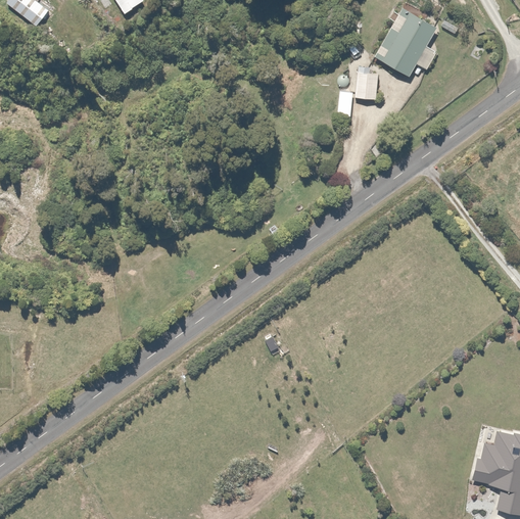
[(47,0),(8,0),(7,2),(39,29),(53,11),(45,4),(47,0)]
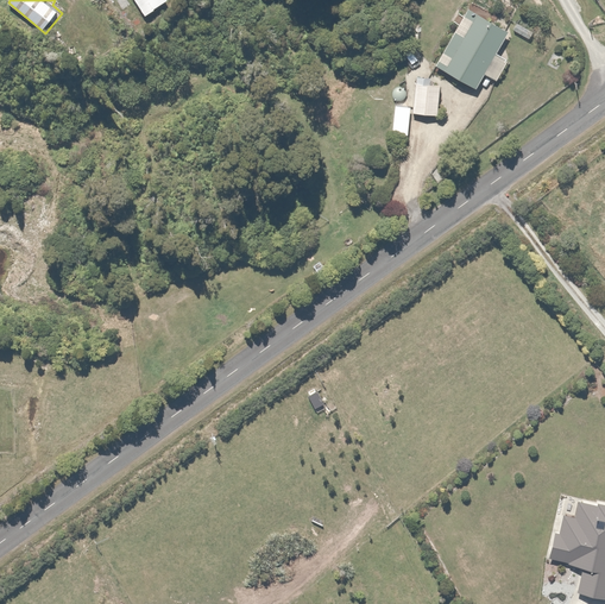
[(170,0),(134,0),(145,18),(171,2),(170,0)]
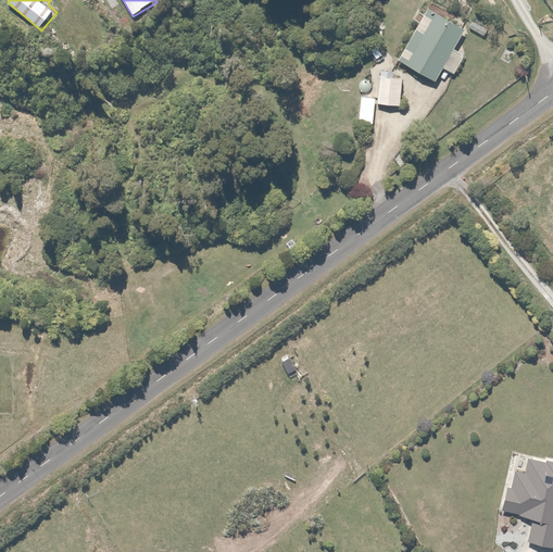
[(456,48),(467,27),(428,5),(397,61),(437,84),(443,70),(455,76),(467,54),(456,48)]
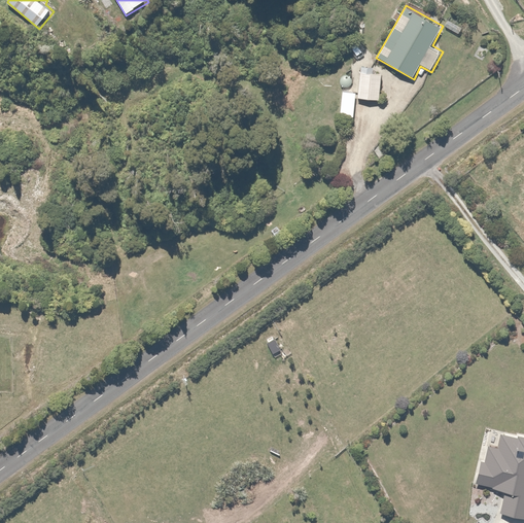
[(376,68),(367,67),(367,72),(360,71),(358,98),(382,100),(384,73),(376,72),(376,68)]
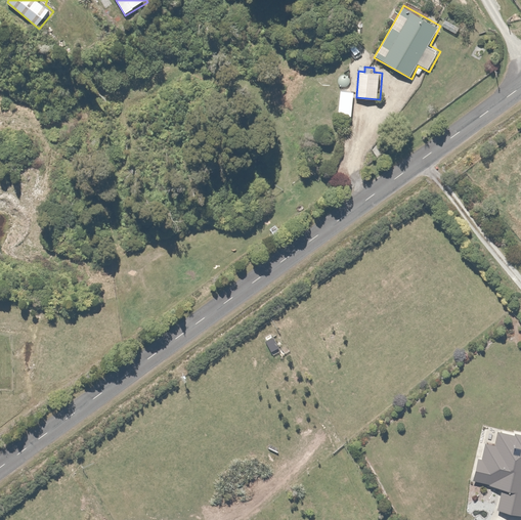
[(355,91),(340,90),(338,116),(353,118),(355,91)]
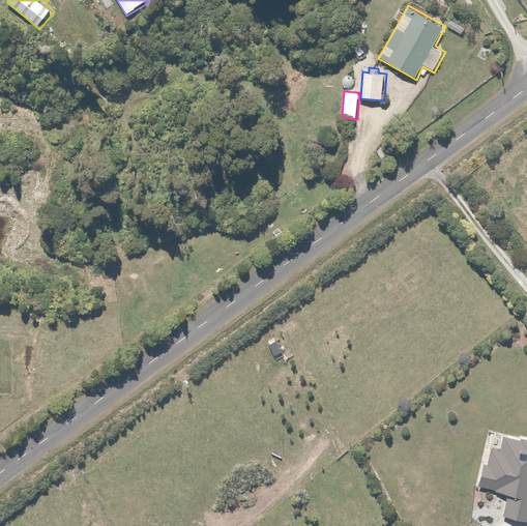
[(370,114),(361,114),(361,130),(370,130),(370,114)]
